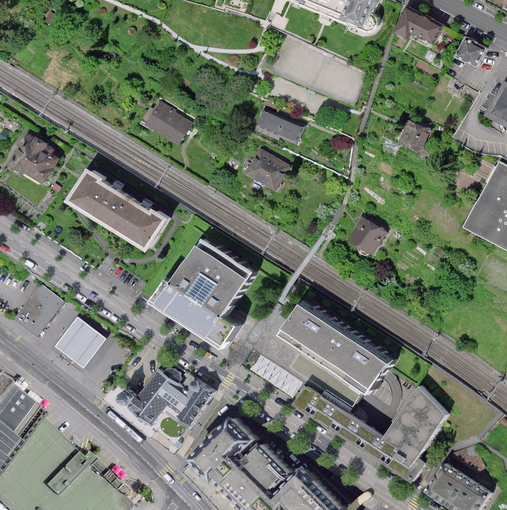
[(358,0),(315,0),(315,2),(352,16),(358,0)]
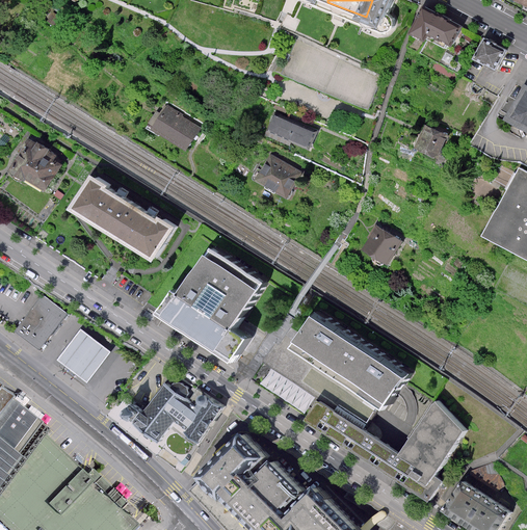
[(372,0),(366,17),(364,23),(389,32),(400,0),(372,0)]
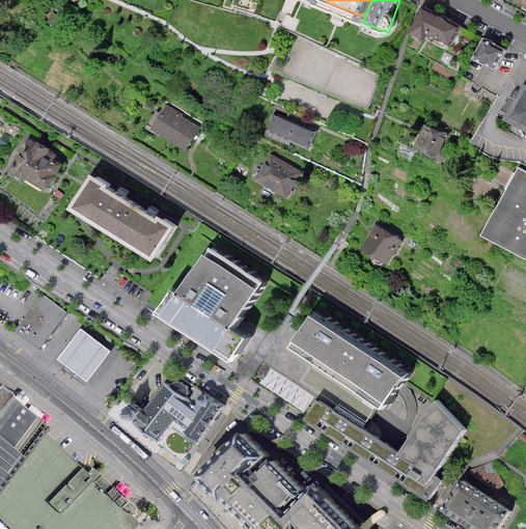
[(525,0),(504,0),(525,11),(525,0)]
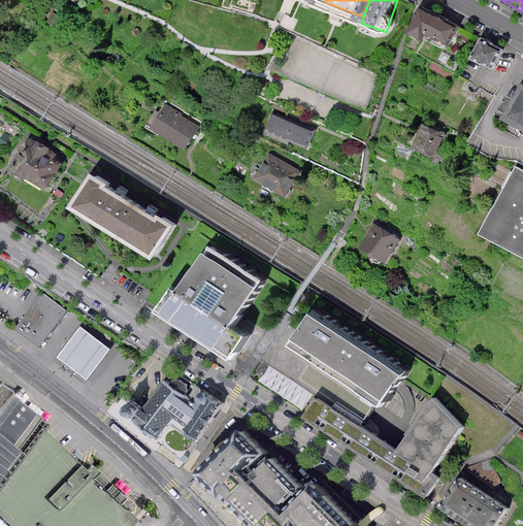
[(458,31),(417,9),(402,37),(418,45),(422,37),(448,50),(458,31)]
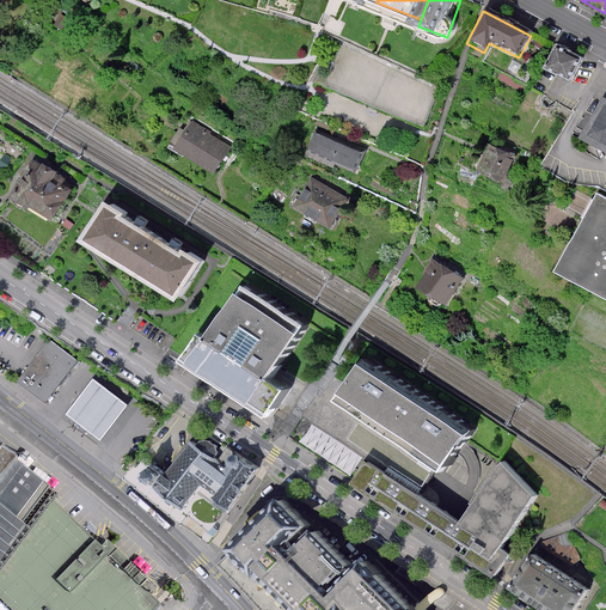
[(579,63),(550,49),(539,71),(568,85),(579,63)]
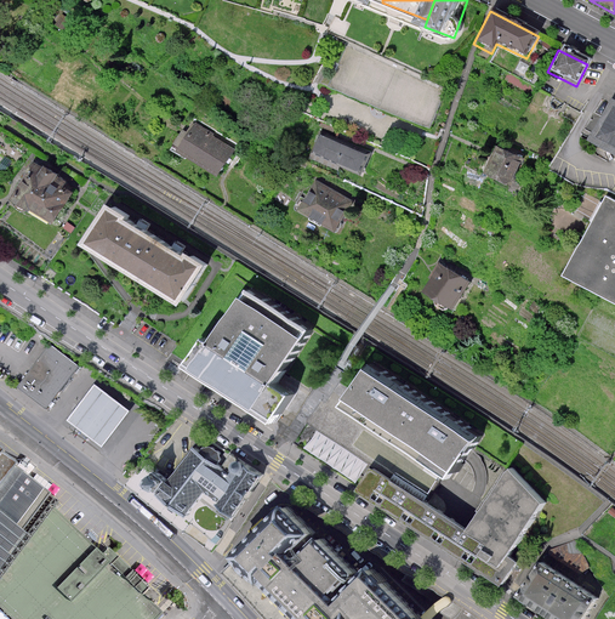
[(614,90),(585,148),(614,163),(614,90)]
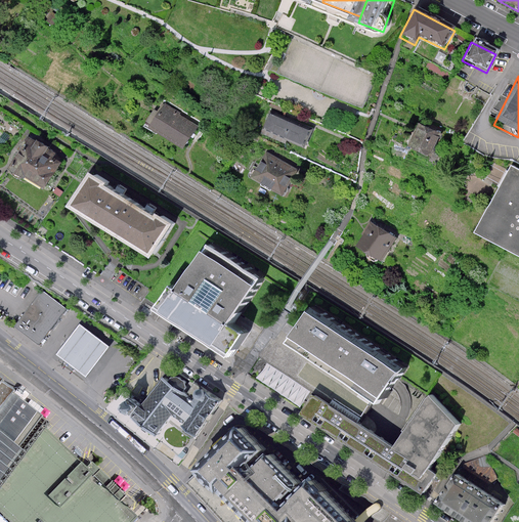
[(197,126),(159,104),(150,112),(140,127),(182,151),(197,126)]
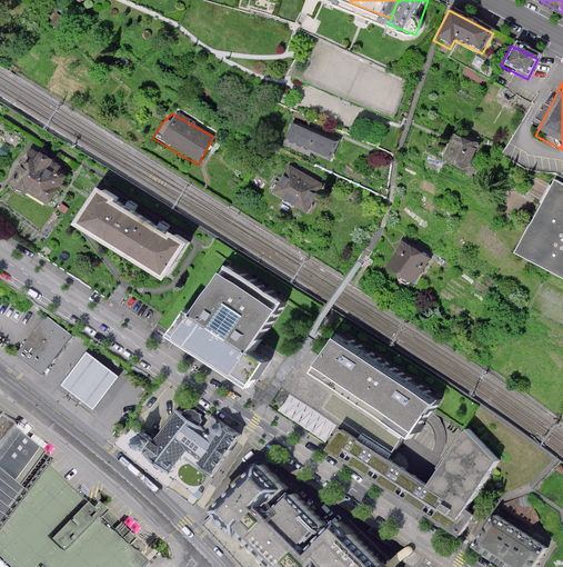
[(337,143),(291,125),(283,142),(329,161),(337,143)]
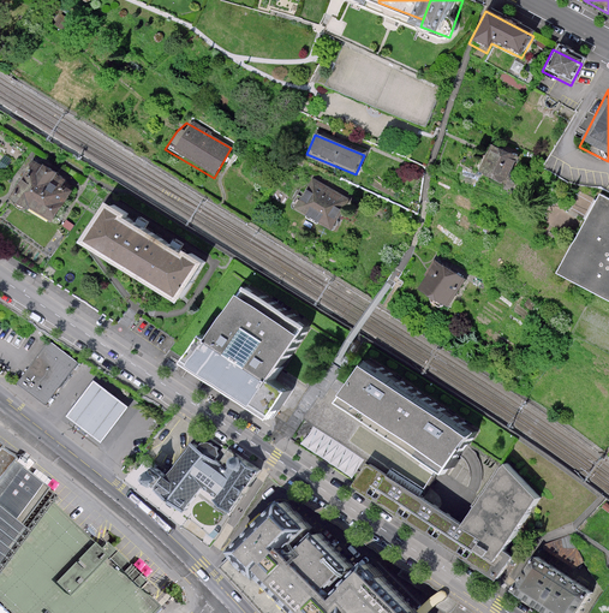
[(514,160),(488,149),(478,173),(505,184),(514,160)]
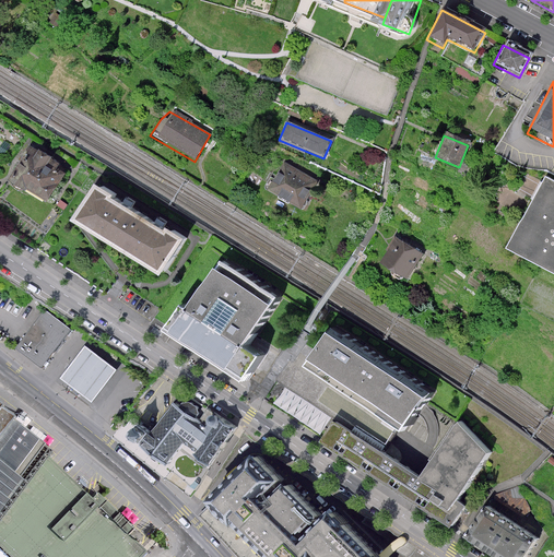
[(27,145),(6,185),(51,209),(70,176),(61,170),(65,165),(27,145)]
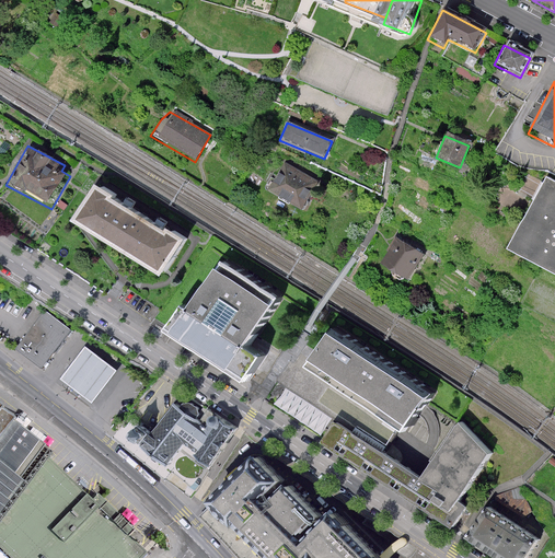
[(319,182),(284,163),(267,193),(303,211),(319,182)]
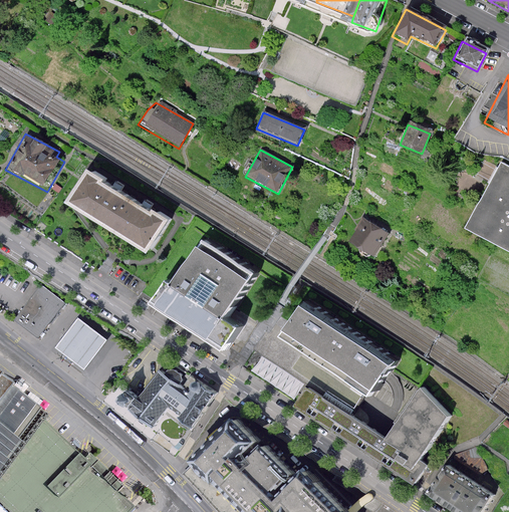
[(508,168),(500,163),(464,228),(508,252),(508,168)]
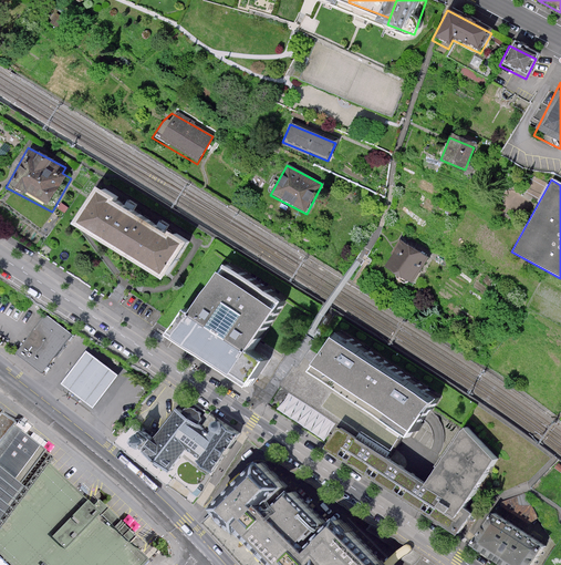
[(187,242),(101,187),(79,223),(165,277),(187,242)]
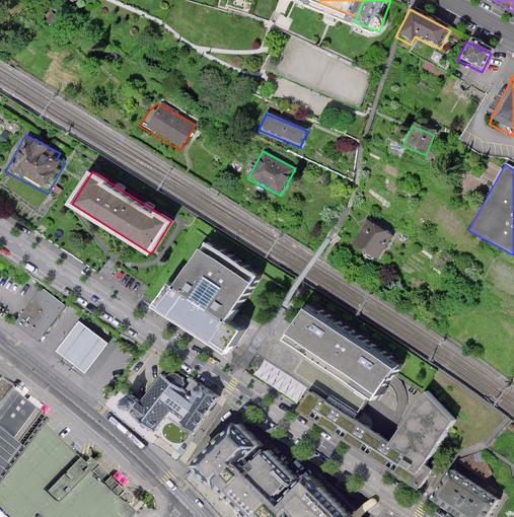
[(393,238),(367,223),(353,247),(379,263),(393,238)]
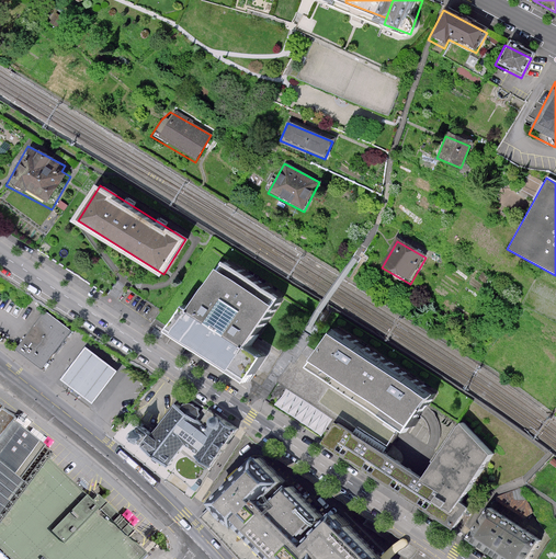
[(185,316),(173,333),(252,388),(265,369),(249,357),(283,310),(226,270),(191,319),(185,316)]
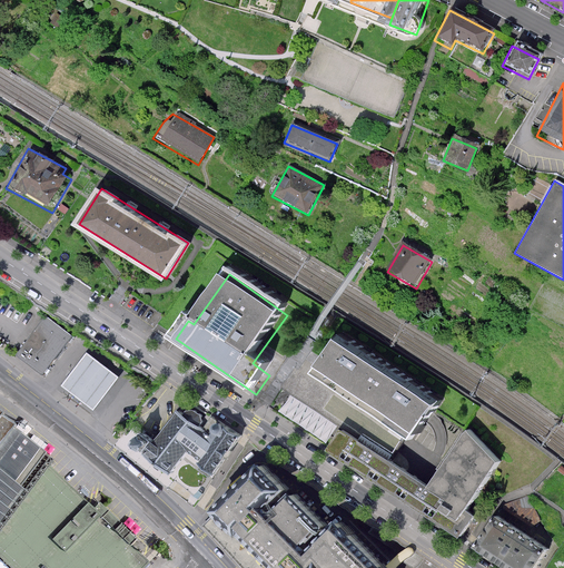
[(166,334),(171,339),(190,313),(186,309),(166,334)]
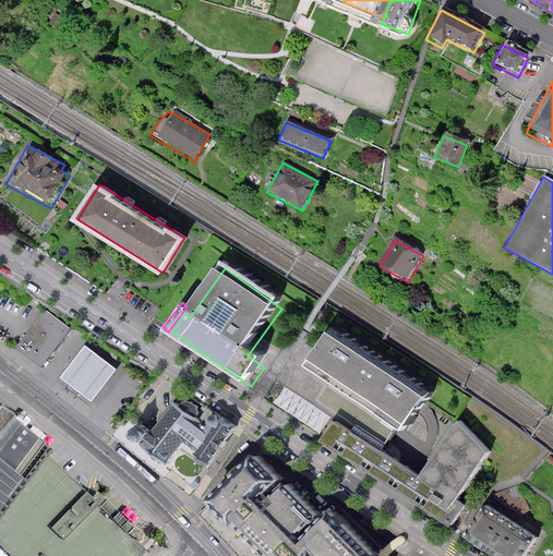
[(69,331),(41,312),(13,351),(40,371),(69,331)]
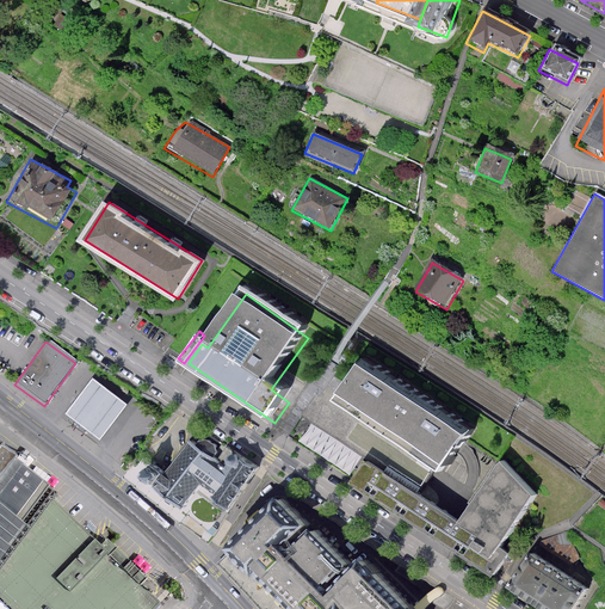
[(470,435),(360,364),(335,403),(445,473),(470,435)]
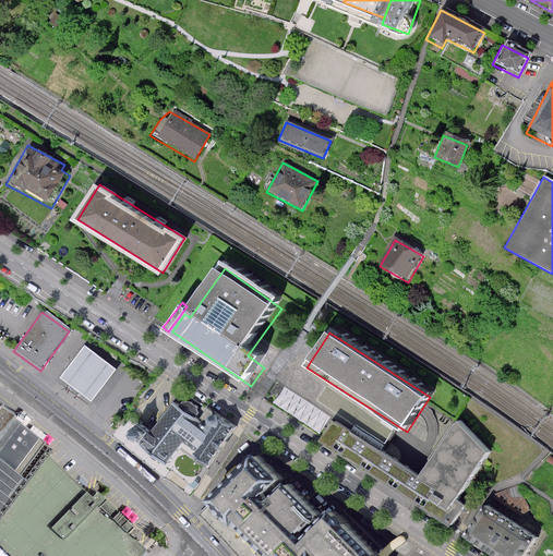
[(58,378),(89,402),(116,369),(84,345),(58,378)]
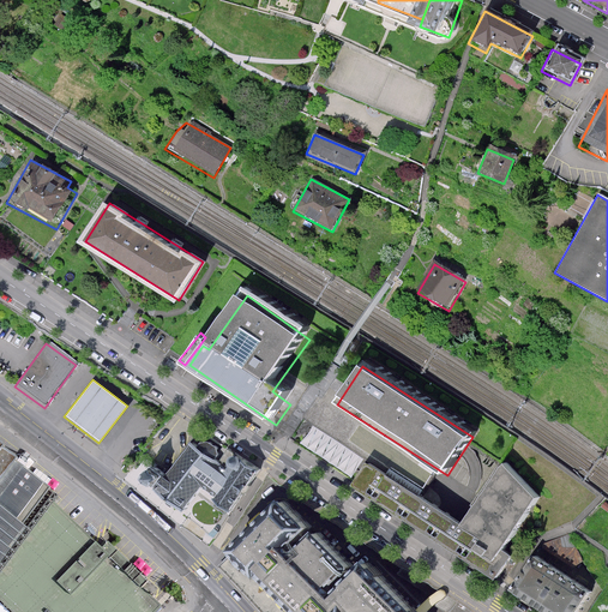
[(314,424),(300,443),(348,478),(361,459),(314,424)]
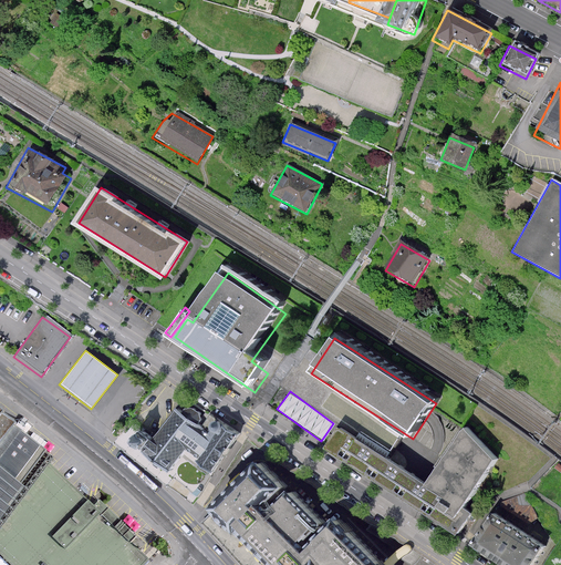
[(209,433),(176,409),(146,450),(174,470),(189,451),(214,468),(235,435),(216,423),(209,433)]
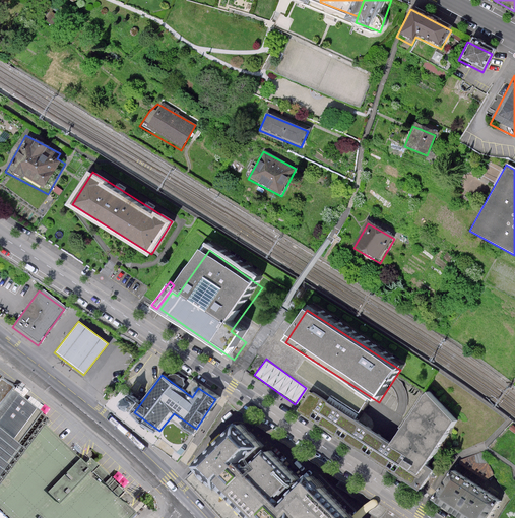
[(0,471),(13,446),(11,445),(30,406),(0,390),(0,471)]
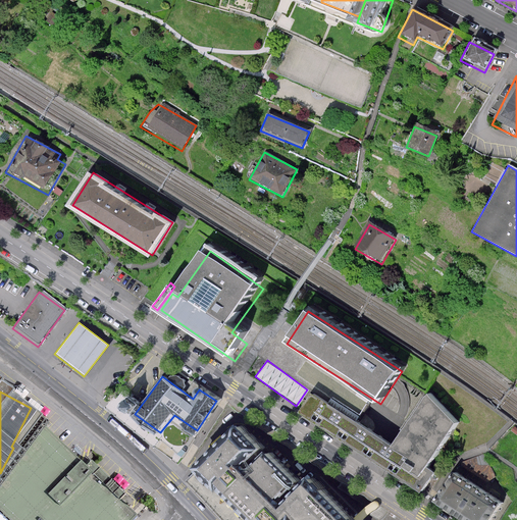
[(425,392),(394,446),(425,467),(453,419),(425,392)]
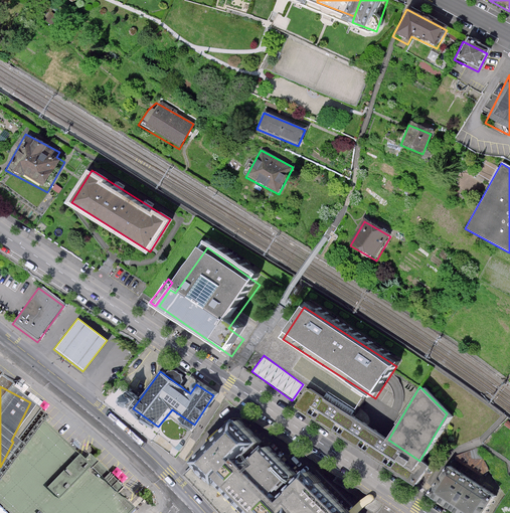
[(388,440),(310,388),(298,407),(417,485),(430,467),(419,461),(388,440)]
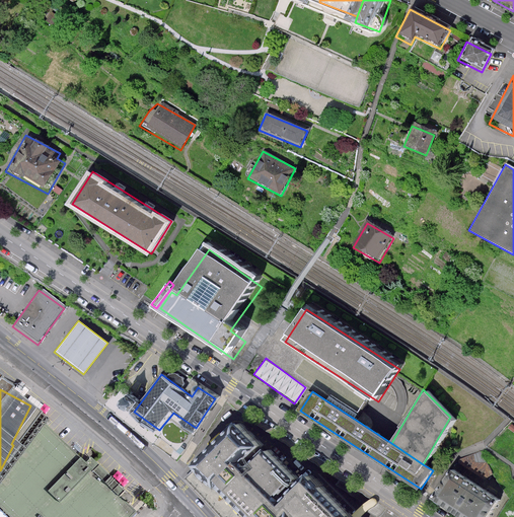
[(266,445),(240,419),(192,469),(232,516),(356,516),(310,471),(301,479),(273,450),(266,445)]
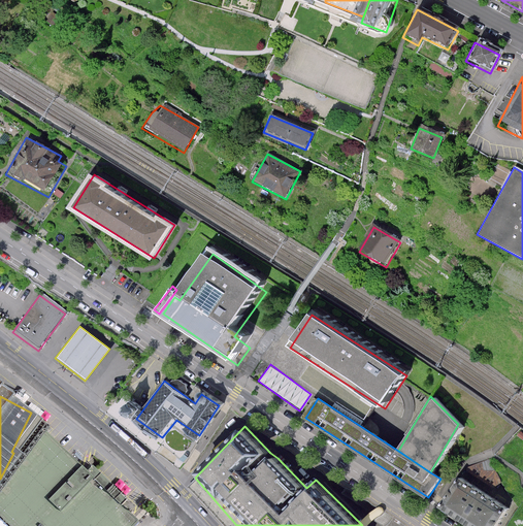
[(105,488),(106,486),(89,466),(83,471),(78,467),(42,500),(54,513),(90,480),(105,497),(109,493),(105,488)]
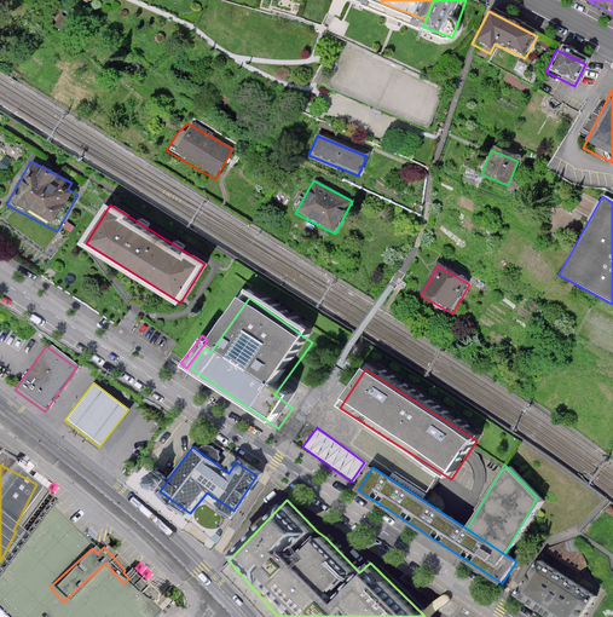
[(541,561),(516,598),(544,616),(577,616),(591,597),(541,561)]
